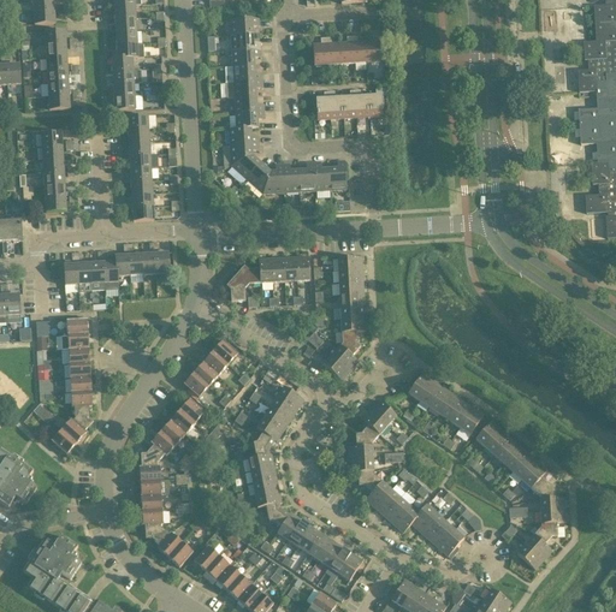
[(33,0),(34,10),(54,9),(53,0),(33,0)]
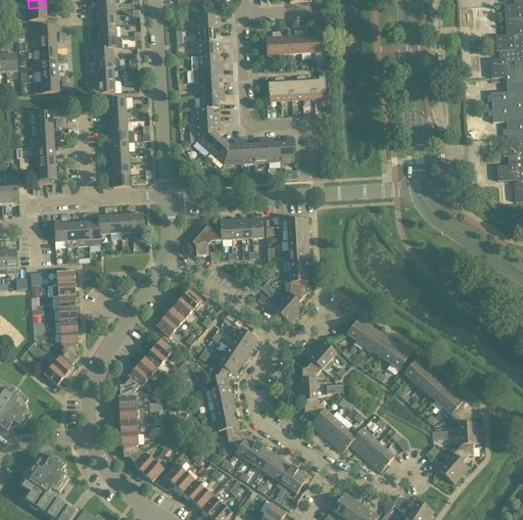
[(515,0),(515,3),(505,4),(507,34),(495,34),(496,49),(500,49),(501,57),(491,58),(492,77),(507,76),(508,76),(508,74),(516,73),(516,80),(522,79),(522,0),(515,0)]
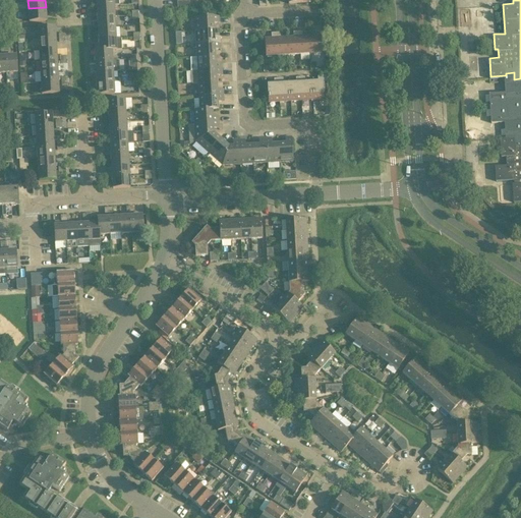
[(96,4),(97,15),(114,14),(114,3),(96,4)]
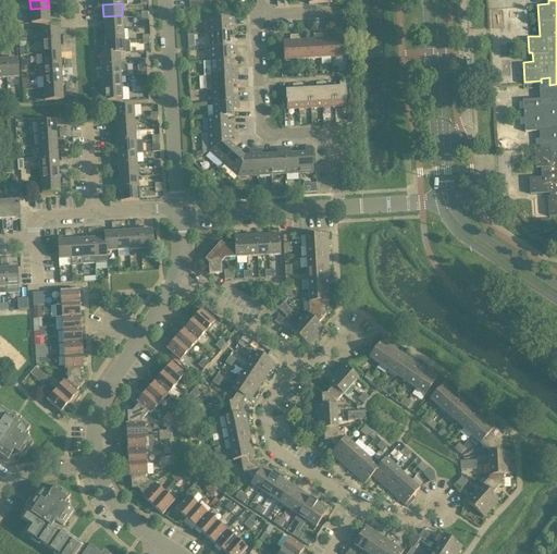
[(49,8),(31,9),(31,21),(49,20),(49,8)]
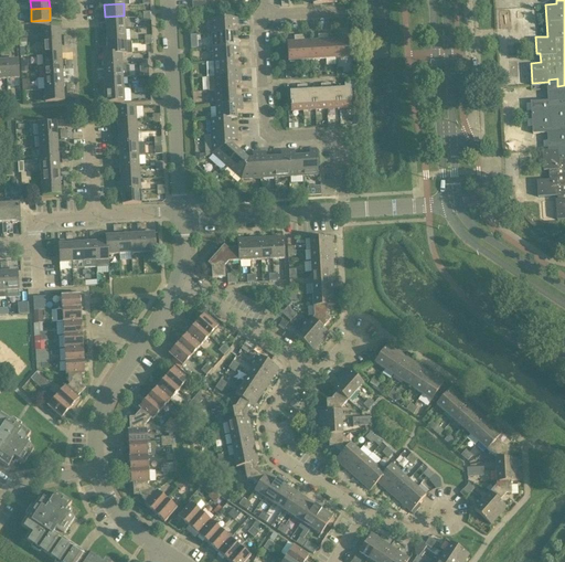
[(125,27),(124,16),(105,17),(106,28),(125,27)]
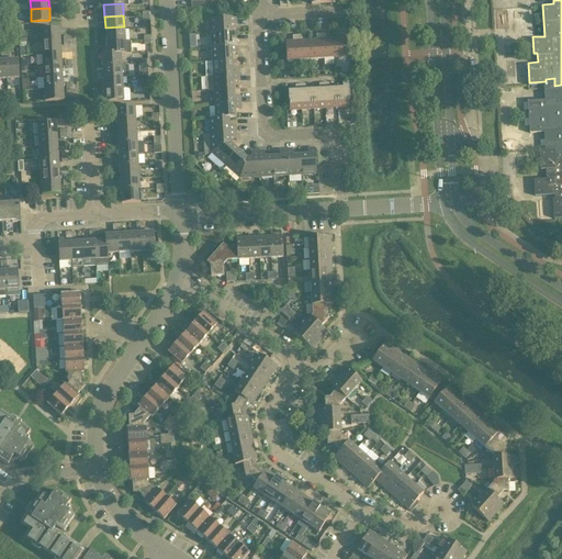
[(210,17),(211,31),(229,30),(229,23),(236,22),(236,15),(210,17)]
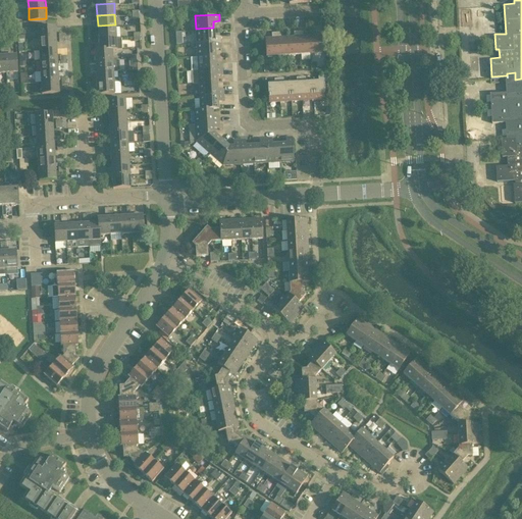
[(38,26),(38,37),(55,36),(55,24),(38,26)]
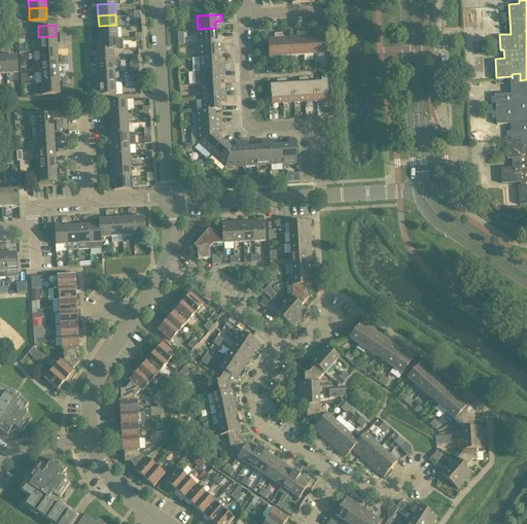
[(99,26),(99,37),(117,36),(116,25),(99,26)]
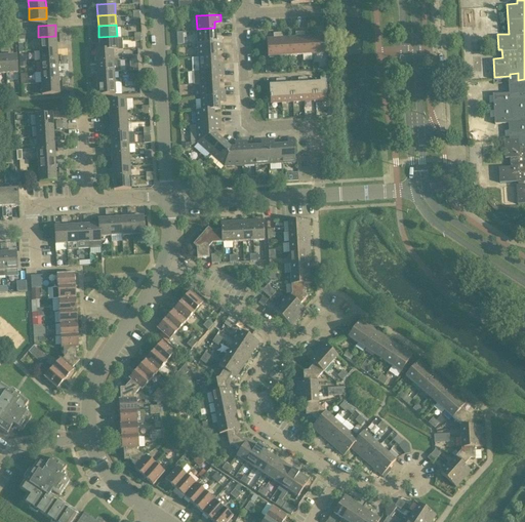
[(215,35),(214,28),(197,29),(197,42),(221,41),(221,35),(215,35)]
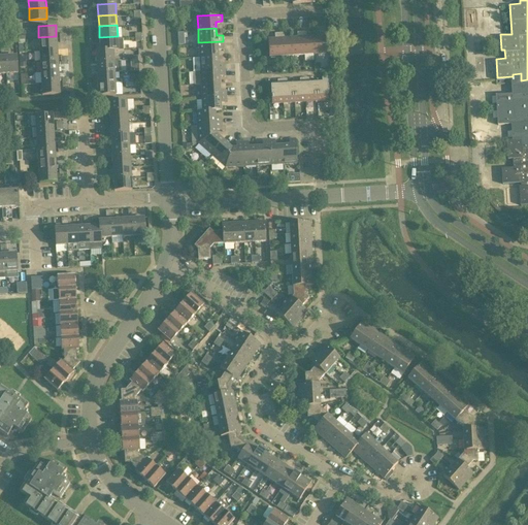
[(312,34),(314,53),(325,52),(324,28),(319,28),(319,33),(312,34)]
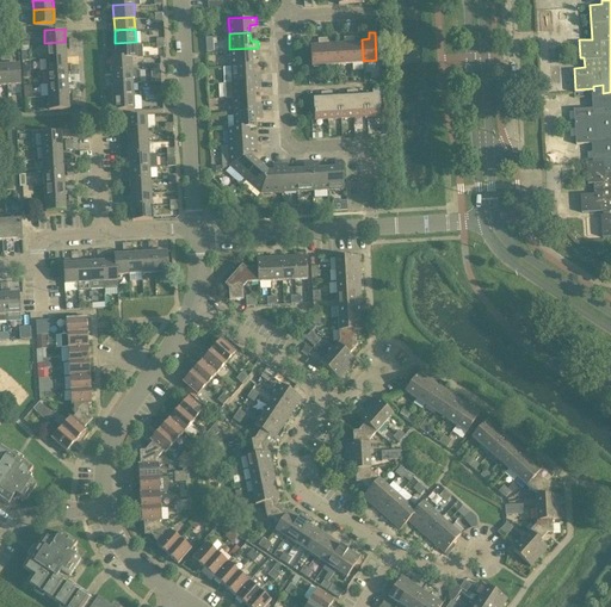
[(335,41),(337,62),(350,61),(349,33),(344,35),(344,41),(335,41)]
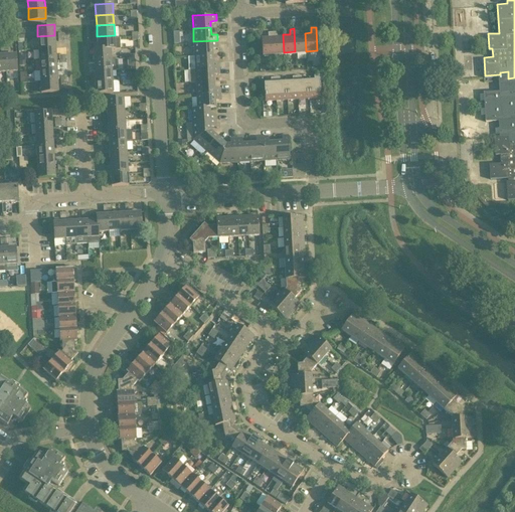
[(294,28),(295,51),(306,51),(305,33),(299,33),(298,28),(294,28)]
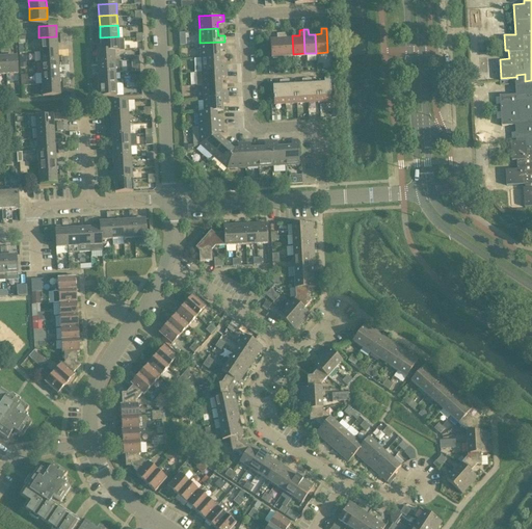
[(281,31),(283,55),(293,54),(292,35),(286,35),(286,30),(281,31)]
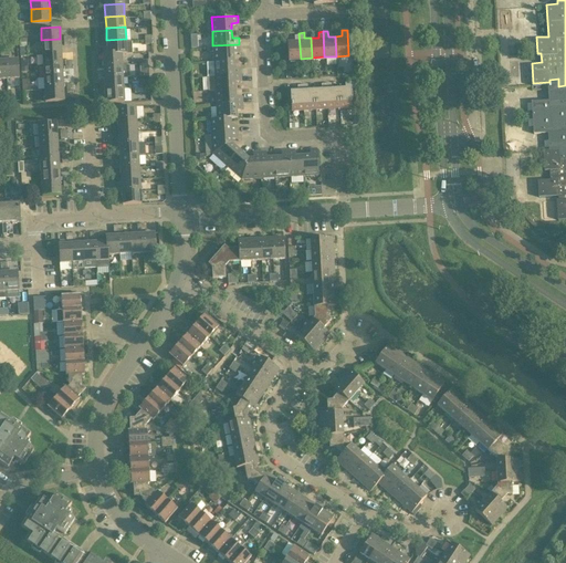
[(301,59),(299,33),(294,33),(294,39),(286,39),(287,59),(301,59)]
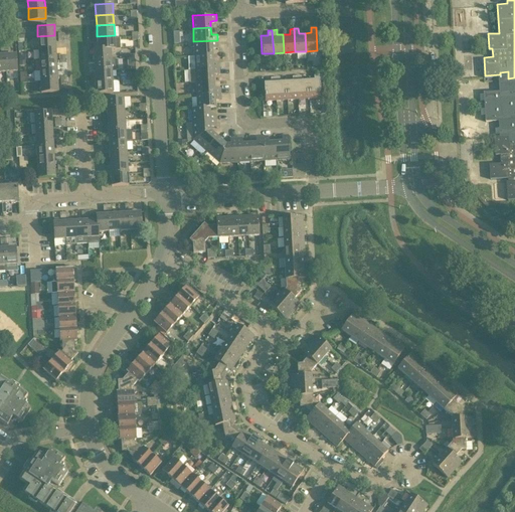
[(55,46),(54,35),(37,36),(38,47),(55,46)]
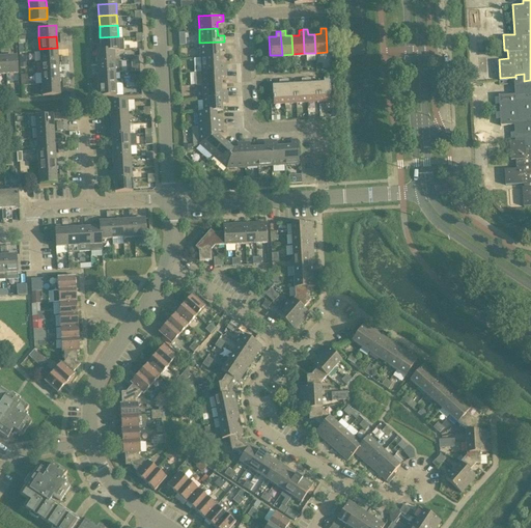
[(118,36),(100,37),(101,48),(101,49),(113,48),(113,49),(124,48),(123,36),(118,36)]
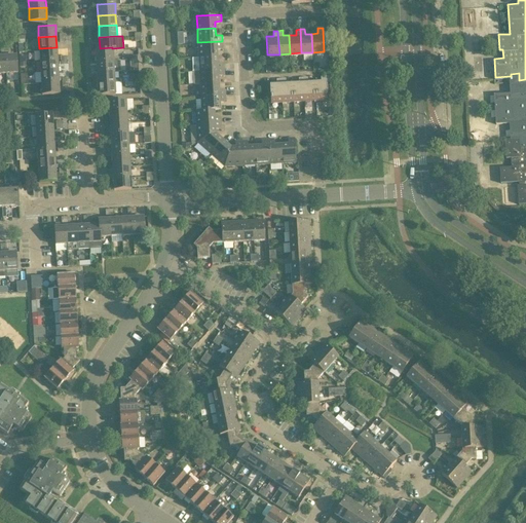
[(19,38),(19,49),(25,49),(25,42),(27,42),(27,38),(19,38)]
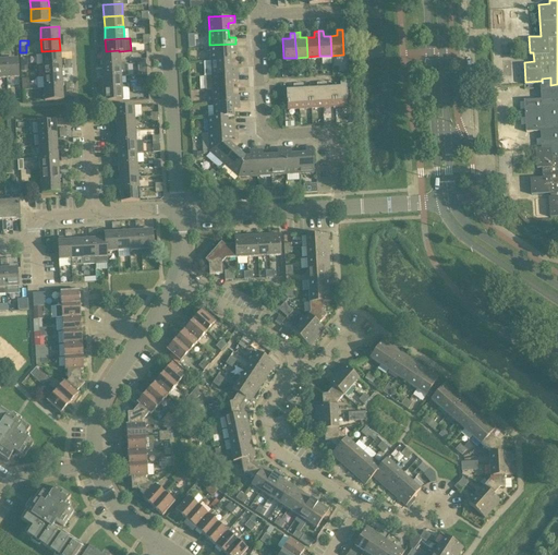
[(209,45),(210,59),(230,58),(230,50),(235,50),(235,44),(209,45)]
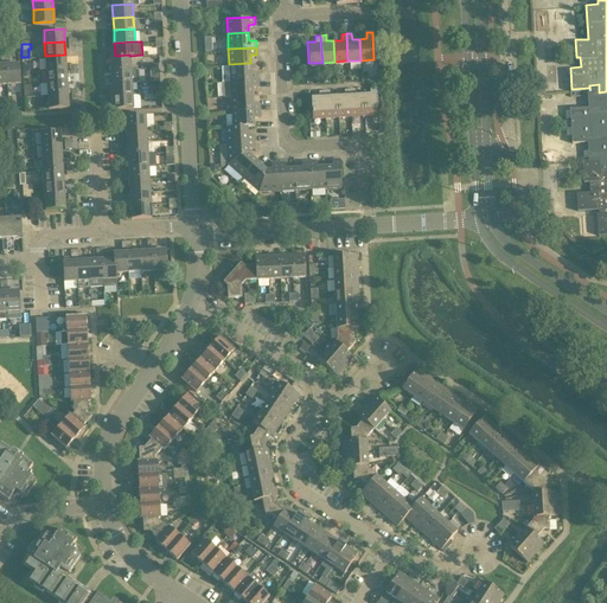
[(45,56),(45,69),(66,68),(65,55),(45,56)]
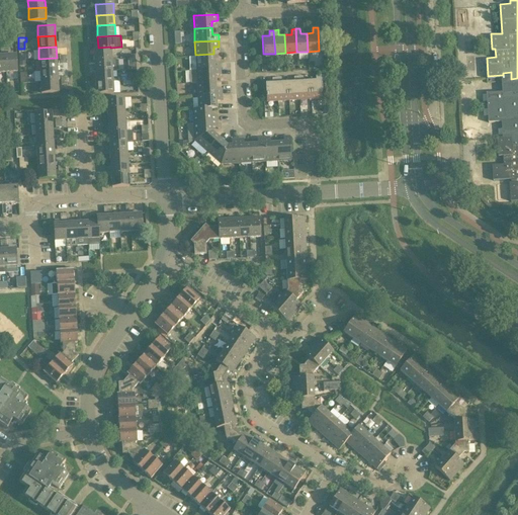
[(111,58),(110,48),(110,47),(98,48),(98,47),(93,47),(94,59),(111,58)]
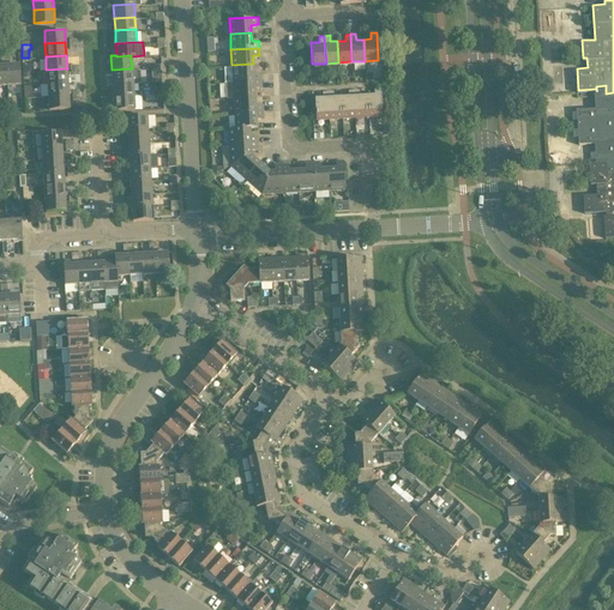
[(6,62),(7,83),(20,83),(19,62),(6,62)]
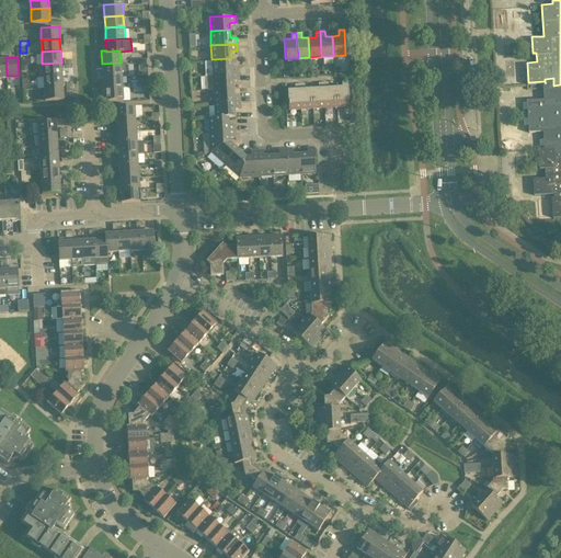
[(206,73),(213,73),(239,72),(238,65),(231,66),(231,58),(212,59),(205,59),(206,73)]
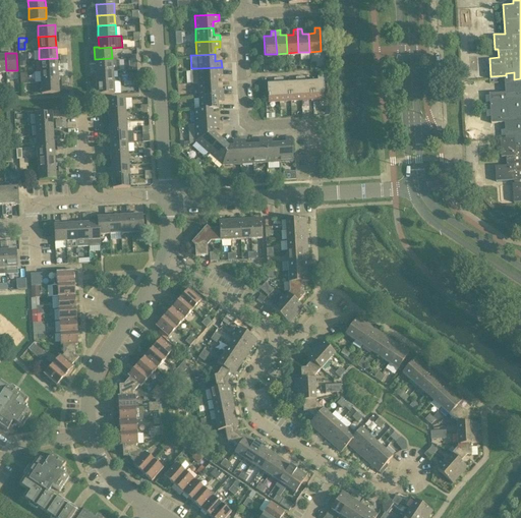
[(95,59),(96,70),(113,69),(119,68),(118,57),(112,58),(95,59)]
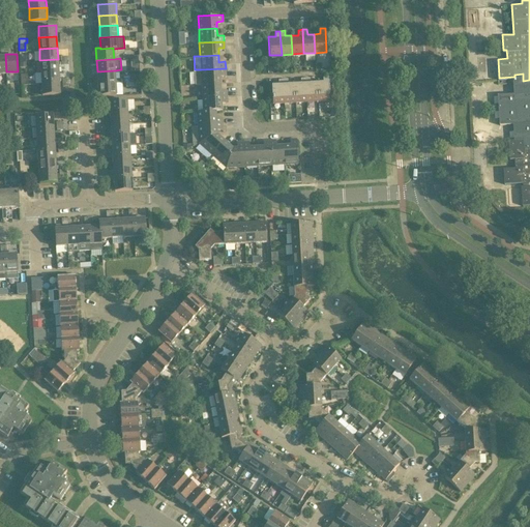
[(39,60),(40,70),(58,69),(58,59),(39,60)]
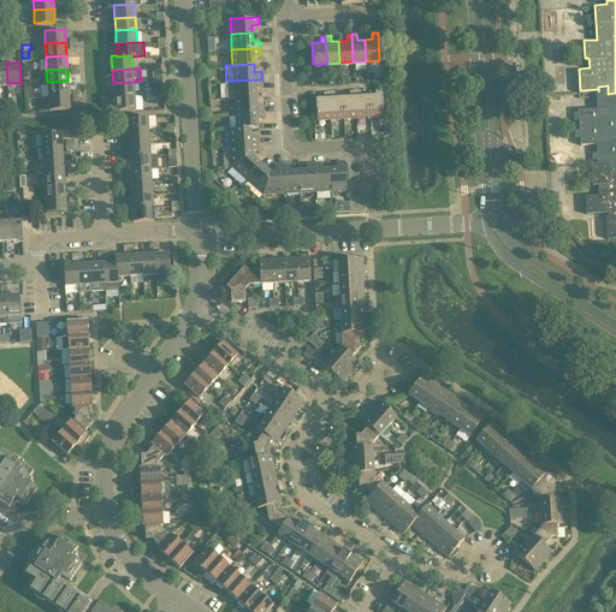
[(226,96),(234,96),(255,95),(255,87),(262,87),(262,79),(234,81),(226,81),(226,96)]
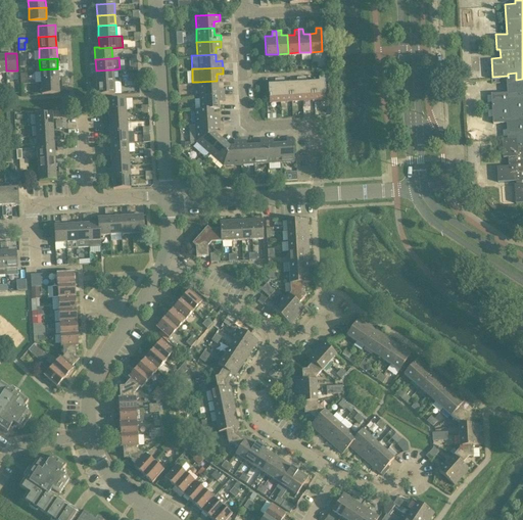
[(40,69),(41,81),(58,80),(57,68),(40,69)]
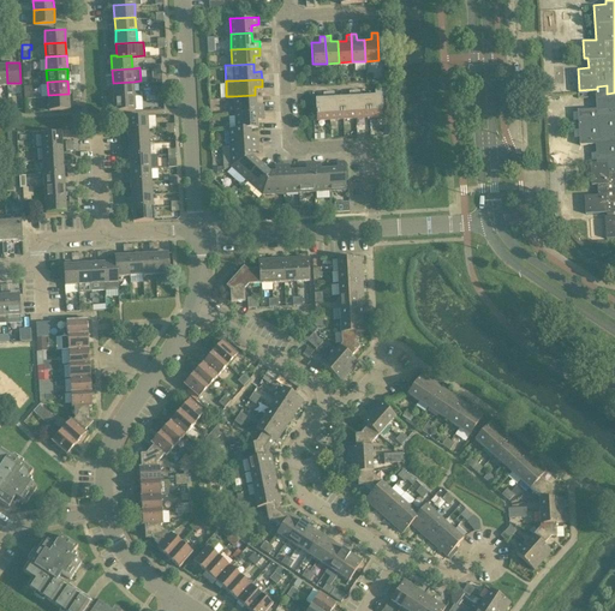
[(113,83),(113,95),(133,94),(133,82),(113,83)]
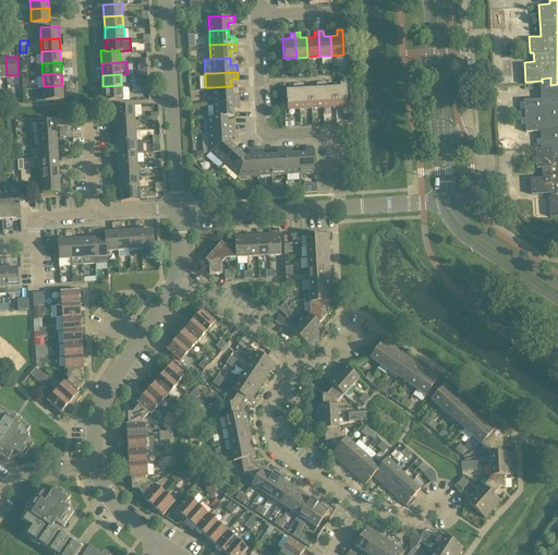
[(541,129),(542,145),(553,145),(553,154),(557,154),(557,84),(550,85),(550,77),(542,79),(542,81),(541,81),(542,97),(524,98),(526,130),(541,129)]
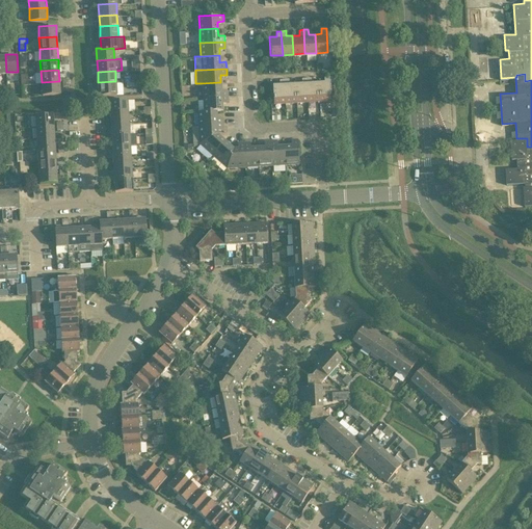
[(318,81),(319,100),(330,99),(329,75),(324,75),(324,80),(318,81)]
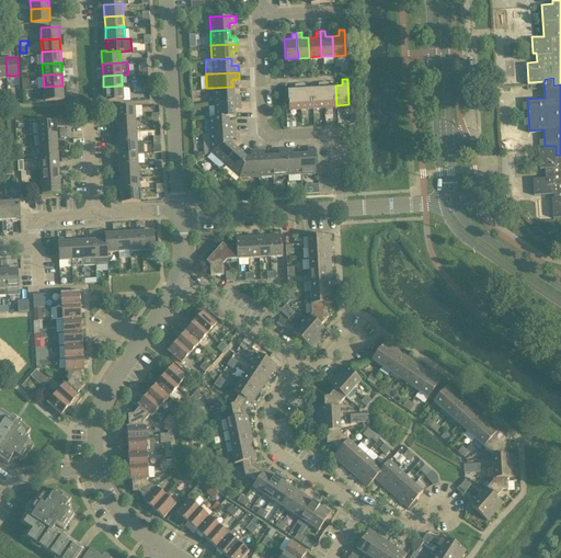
[(312,106),(324,105),(323,80),(318,81),(318,87),(311,87),(312,106)]
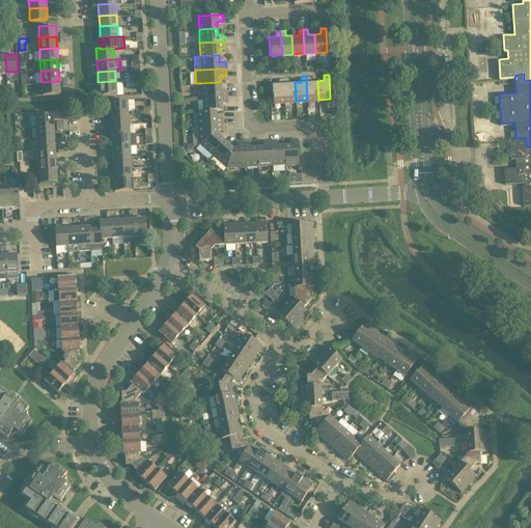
[(307,100),(318,100),(317,81),(310,81),(310,76),(306,76),(307,100)]
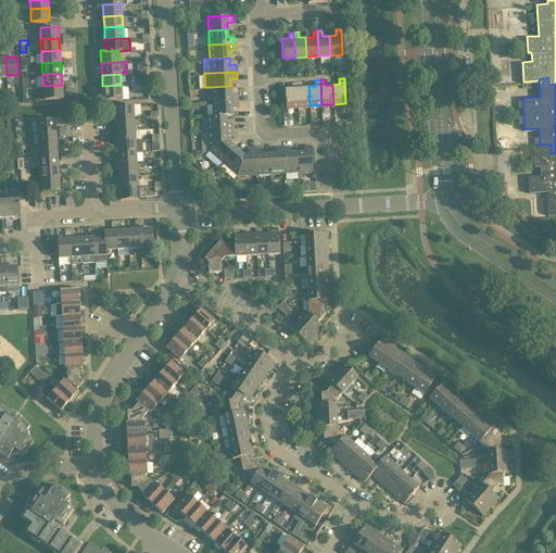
[(298,107),(310,105),(308,86),(302,86),(301,80),(297,82),(298,107)]
